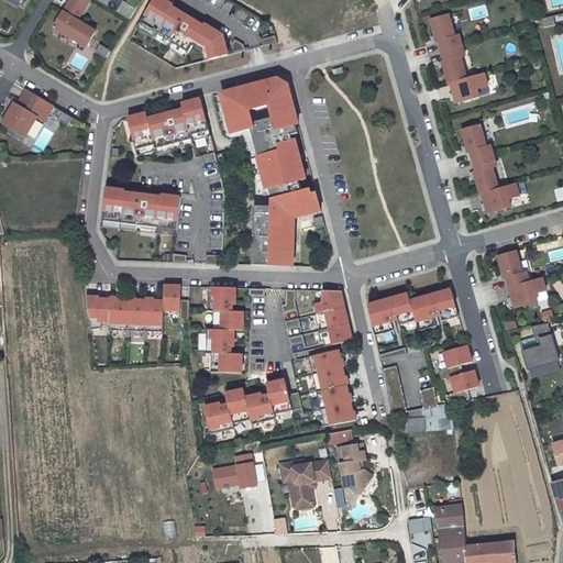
[(89,0),(69,0),(53,28),(86,47),(96,31),(77,21),(89,0)]
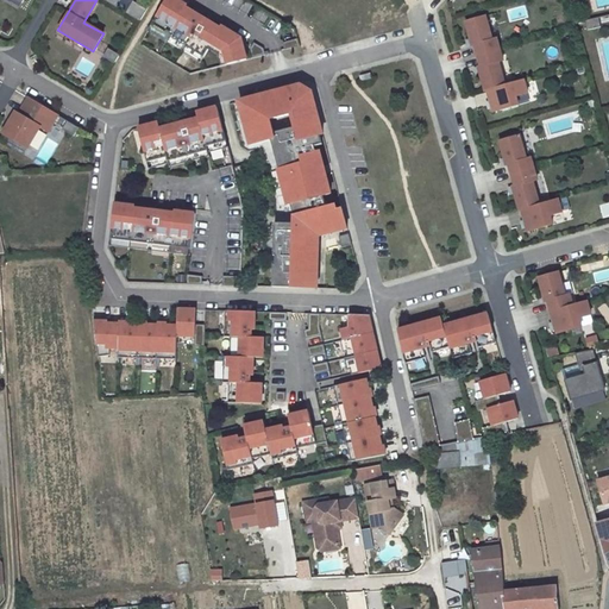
[(187,6),(177,0),(165,0),(151,25),(203,57),(208,49),(218,55),(221,66),(246,60),(240,38),(220,26),(220,27),(217,32),(183,12),(186,7),(187,6)]
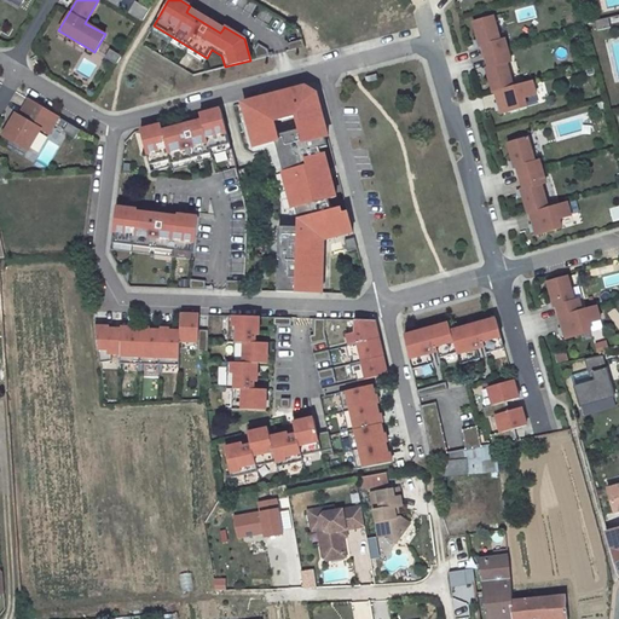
[(145,10),(148,12),(149,10),(137,1),(128,15),(139,21),(145,10)]
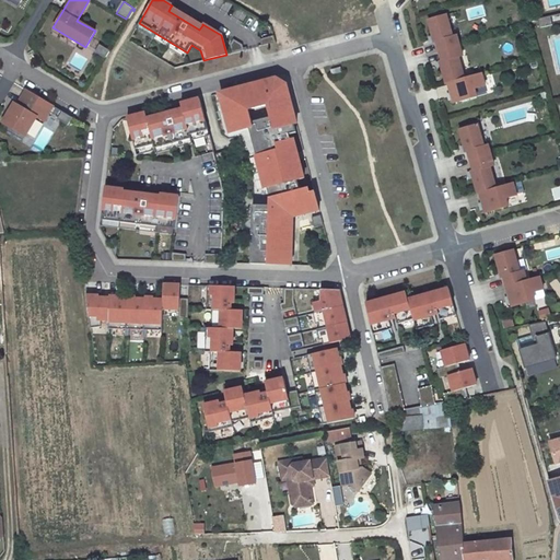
[(202,25),(171,7),(168,11),(199,30),(202,25)]
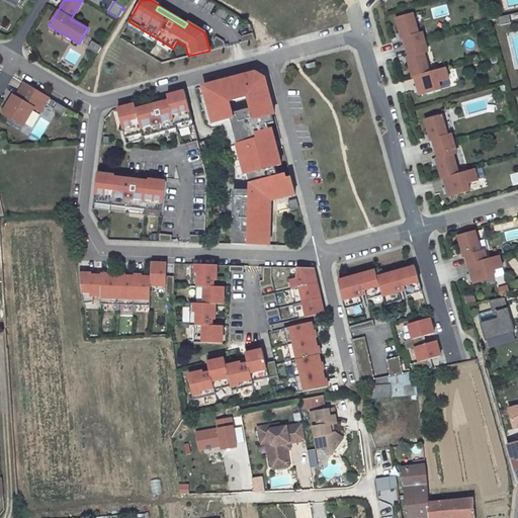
[(412,13),(396,18),(402,38),(404,38),(406,47),(425,41),(422,32),(418,33),(412,13)]
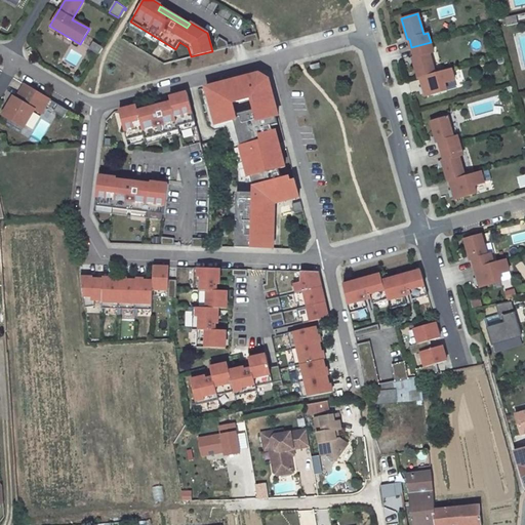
[(516,15),(505,18),(508,27),(518,24),(516,15)]
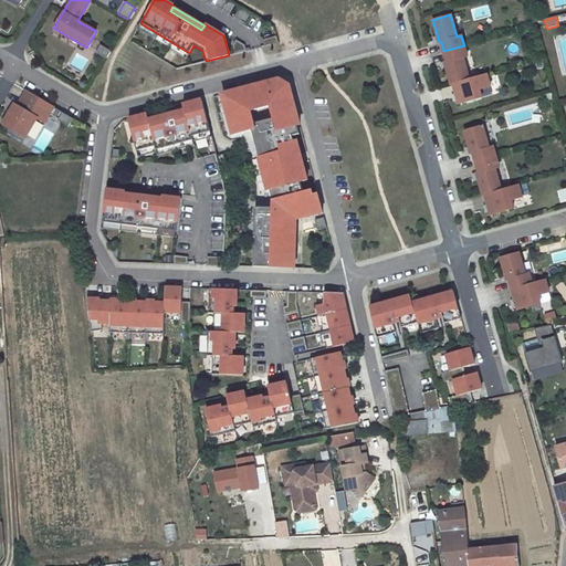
[(189,53),(140,23),(137,29),(186,59),(189,53)]
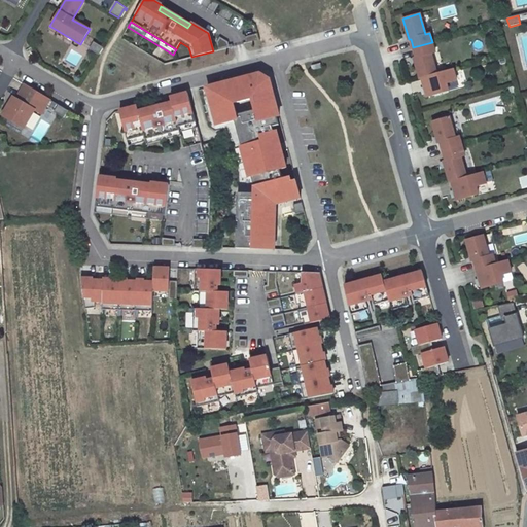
[(258,39),(257,34),(244,37),(246,43),(258,39)]
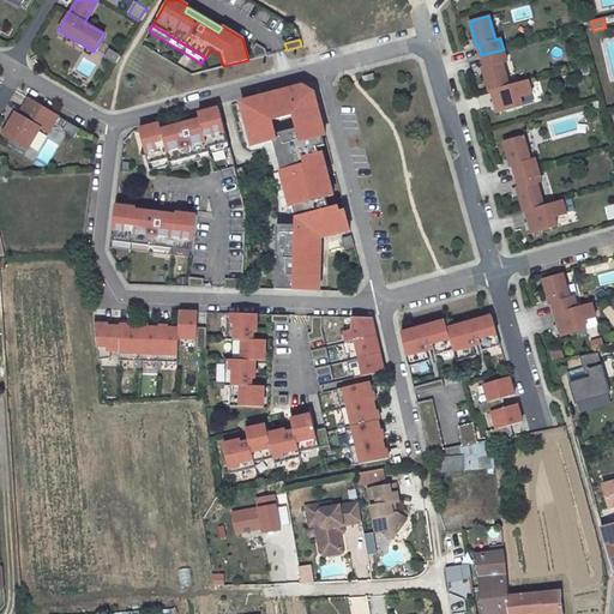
[(252,49),(254,59),(266,55),(265,49),(256,43),(252,49)]
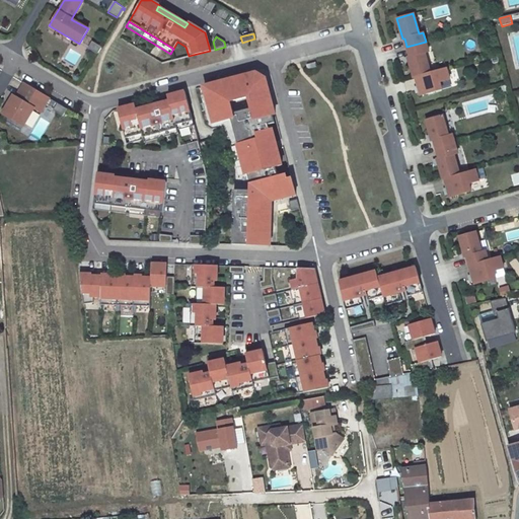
[(97,54),(101,47),(92,41),(87,49),(97,54)]
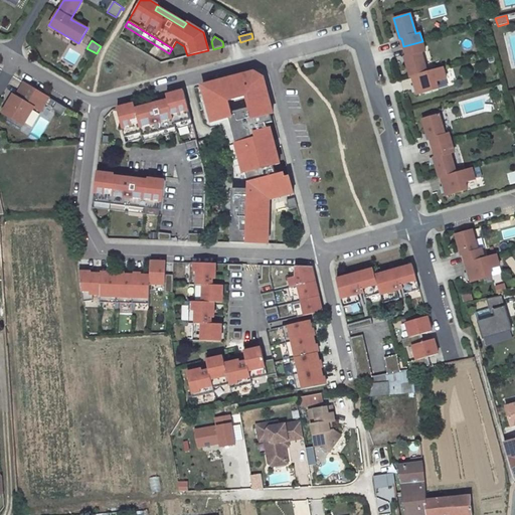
[(424,51),(422,41),(403,46),(406,55),(404,56),(410,76),(412,76),(426,71),(421,52),(424,51)]
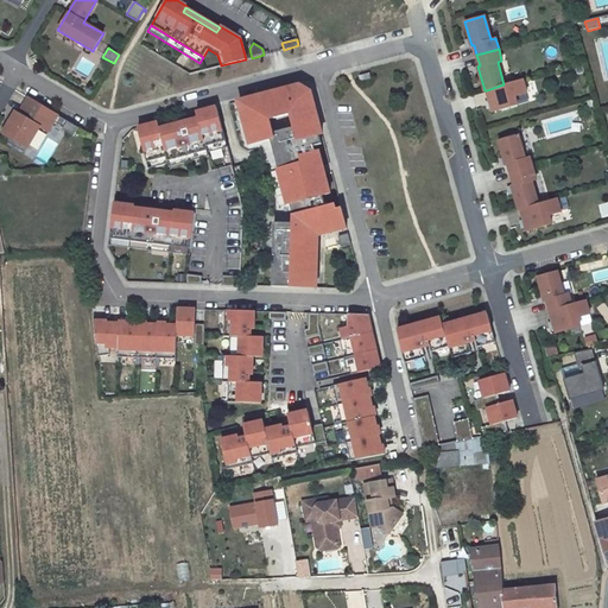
[(504,84),(487,90),(493,112),(518,105),(515,95),(526,93),(523,80),(504,84)]
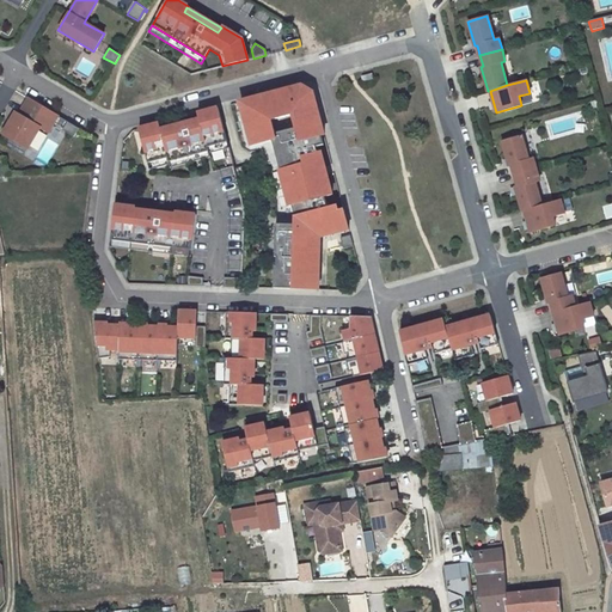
[(303,86),(240,102),(251,146),(271,141),(289,206),(293,206),(297,216),(297,225),(276,224),(275,257),(277,257),(276,267),(275,267),(275,288),(319,289),(320,237),(349,230),(344,210),(341,210),(338,206),(330,208),(326,196),(334,195),(322,152),(319,153),(318,147),(325,145),(323,135),(324,135),(313,92),(303,86)]
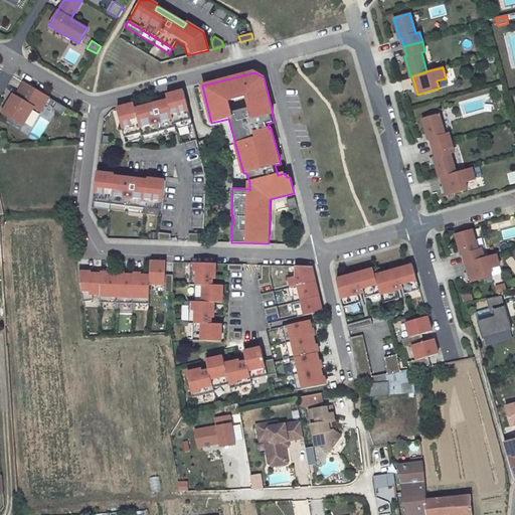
[(48,98),(24,82),(12,102),(9,101),(2,113),(22,126),(33,108),(40,112),(48,98)]
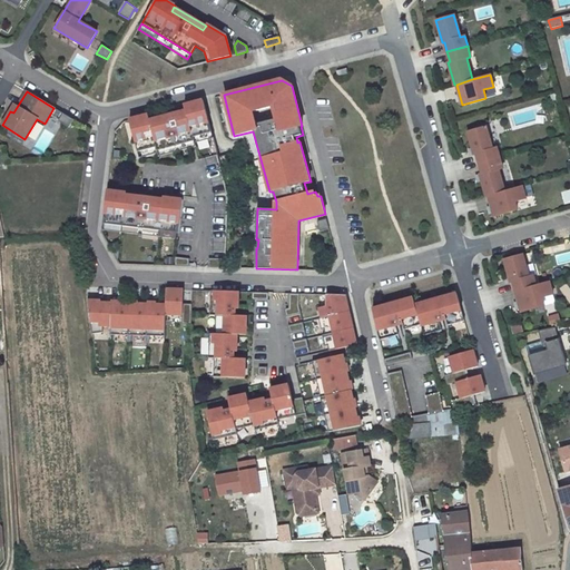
[(148,115),(129,119),(138,151),(157,147),(158,150),(194,141),(193,137),(212,133),(203,100),(184,106),(184,107),(186,110),(149,120),(148,116),(148,115)]
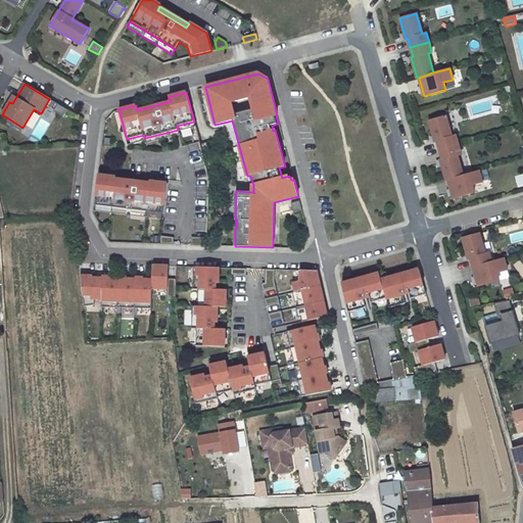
[(169,98),(136,106),(137,110),(171,101),(169,98)]
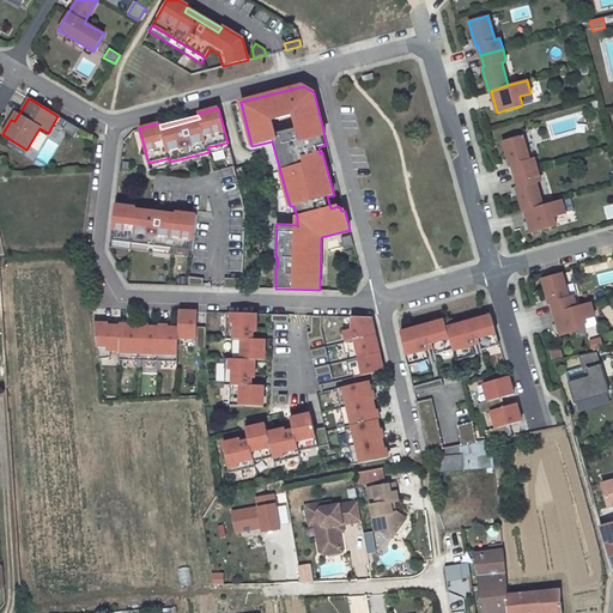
[(79,128),(67,122),(62,131),(73,137),(79,128)]
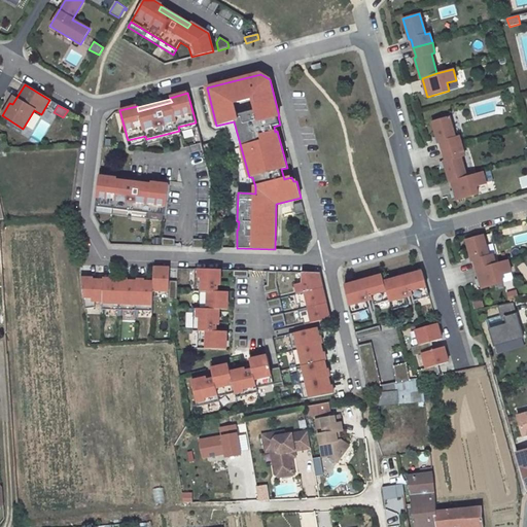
[(441,142),(444,151),(462,146),(459,136),(456,137),(450,117),(432,121),(438,143),(441,142)]
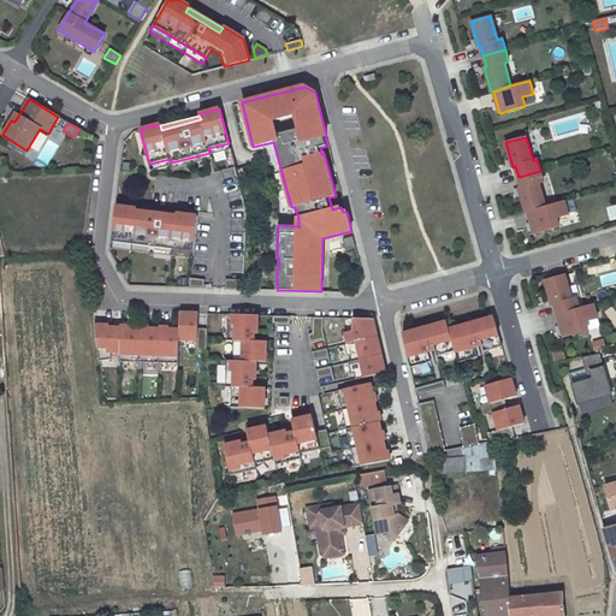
[(170,159),(149,164),(150,171),(171,165),(172,170),(211,159),(209,154),(230,149),(229,143),(208,148),(209,153),(171,163),(170,159)]
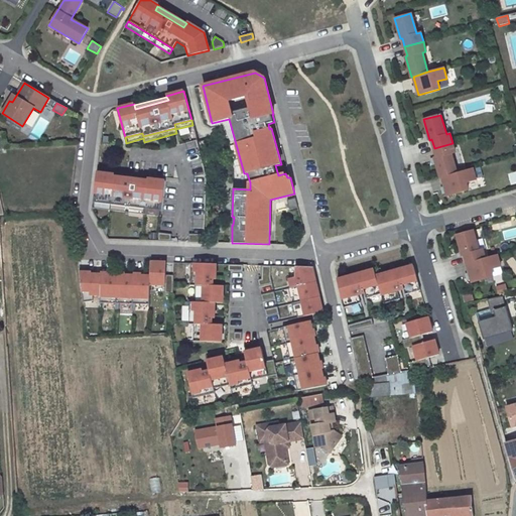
[(453,143),(434,148),(436,157),(434,157),(440,178),(442,177),(458,173),(452,153),(456,152),(453,143)]
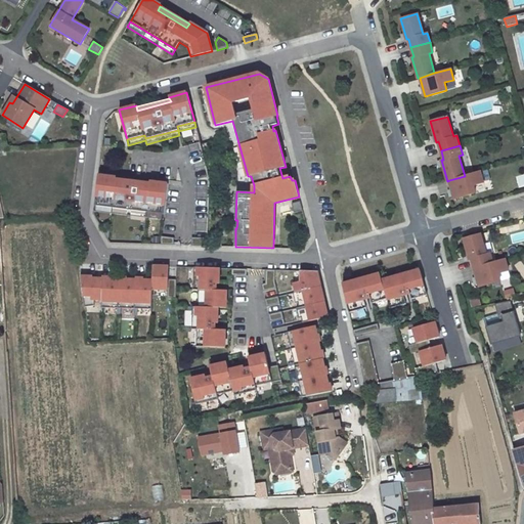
[(465,176),(449,180),(454,199),(476,192),(474,185),(484,182),(480,171),(465,176)]
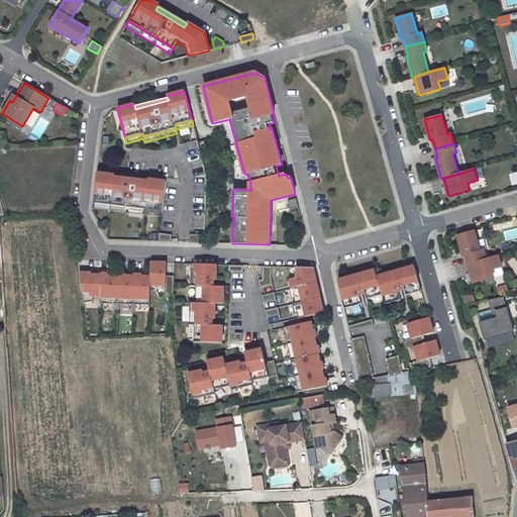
[(115,175),(97,173),(93,202),(163,211),(166,182),(148,179),(147,181),(147,185),(114,181),(114,177),(115,175)]
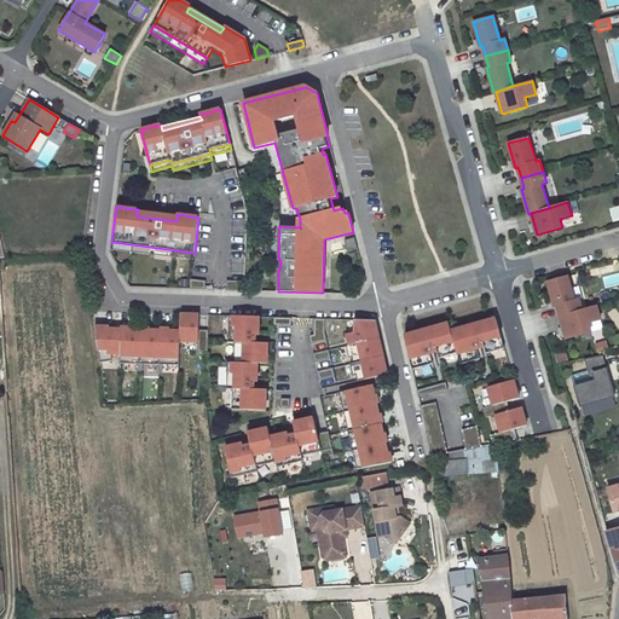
[(177,217),(137,212),(137,217),(177,221),(177,217)]
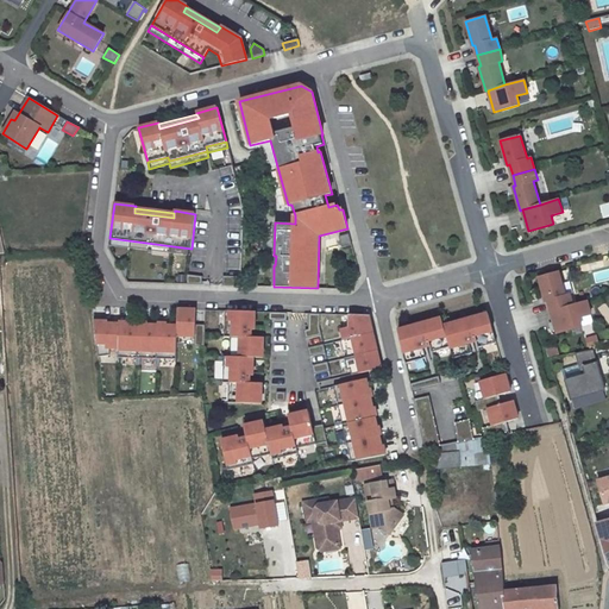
[(349,234),(339,237),(341,248),(351,245),(349,234)]
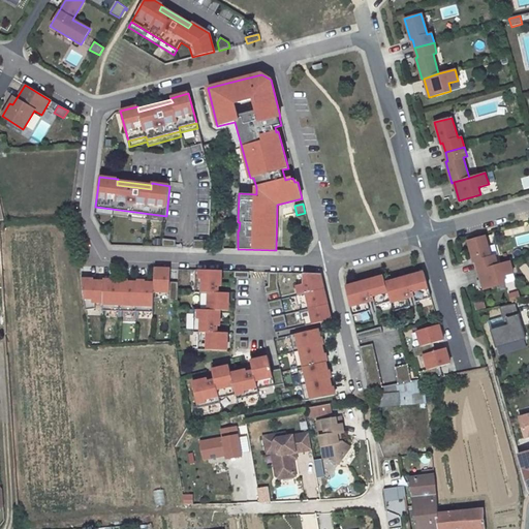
[(484,237),(466,242),(472,262),(474,262),(476,272),(496,267),(493,256),(489,257),(484,237)]
